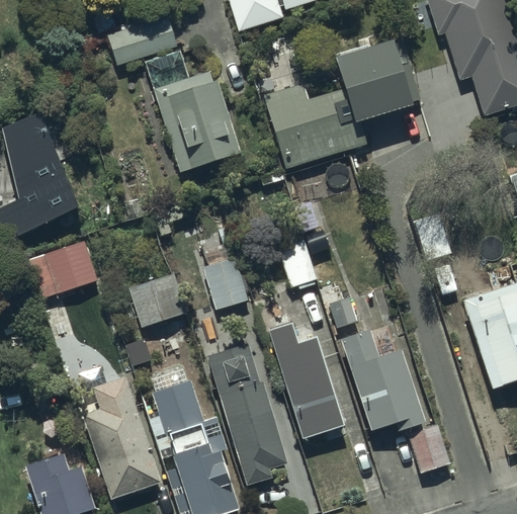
[(348,0),(228,0),(241,39),(288,25),(287,19),(348,0)]
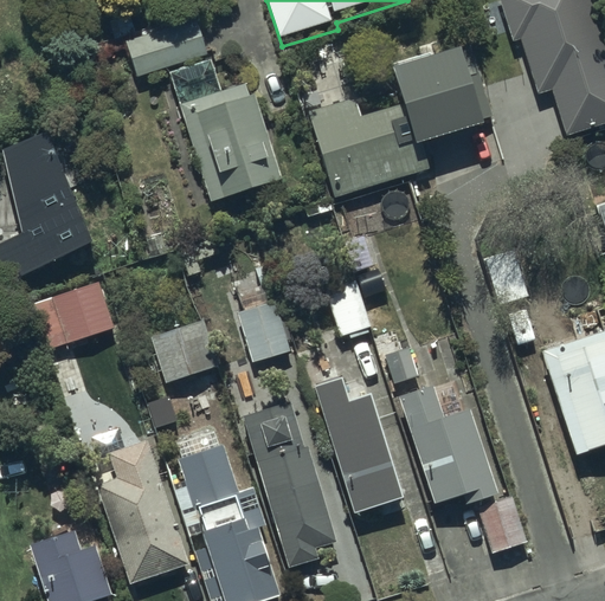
[(500,0),(515,51),(523,49),(540,103),(555,98),(570,146),(604,134),(604,38),(593,0),(500,0)]
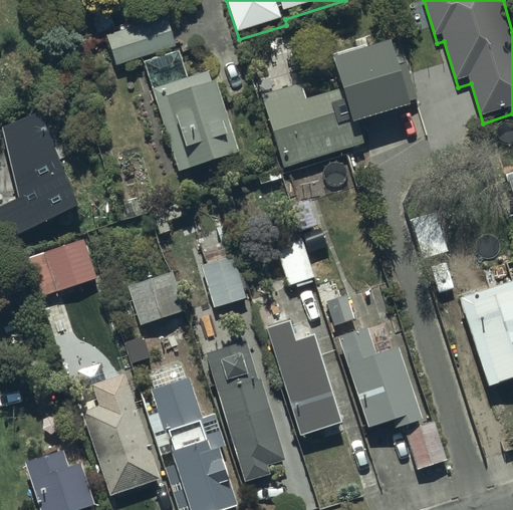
[(168,25),(109,44),(119,72),(177,53),(168,25)]
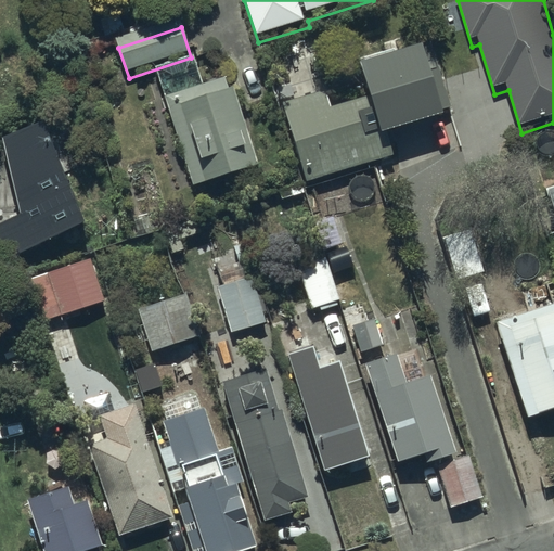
[(458,114),(438,54),(424,59),(423,53),(359,73),(383,148),(447,127),(445,118),(458,114)]
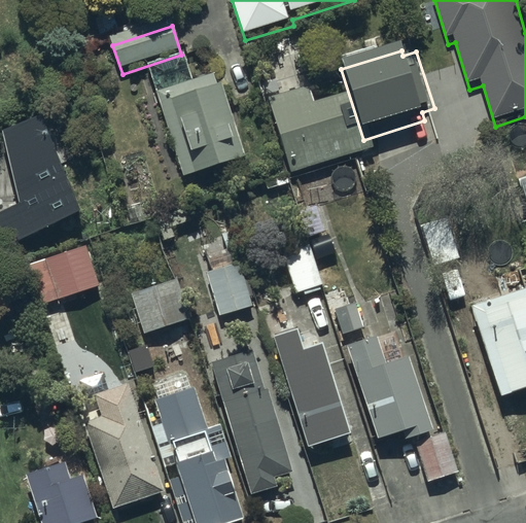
[(196,91),(187,63),(151,74),(187,184),(248,165),(225,93),(220,95),(217,83),(196,91)]
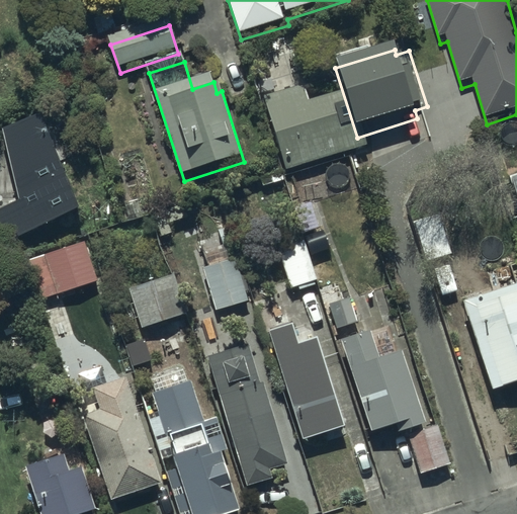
[(288,180),(369,155),(363,137),(345,142),(343,136),(338,137),(328,104),(309,110),(304,94),(264,106),(288,180)]
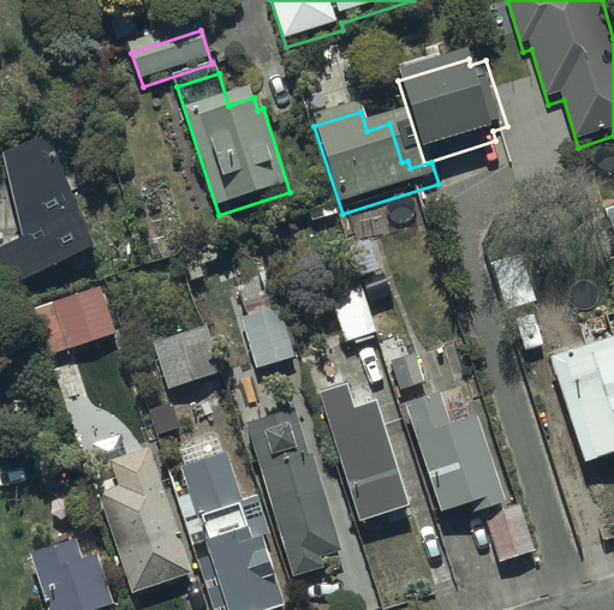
[(0,263),(0,282),(6,299),(99,263),(54,150),(7,167),(28,251),(0,263)]
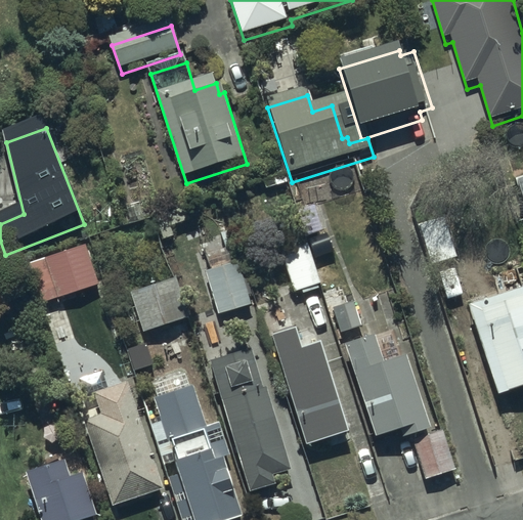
[(522,169),(513,173),(522,204),(522,169)]
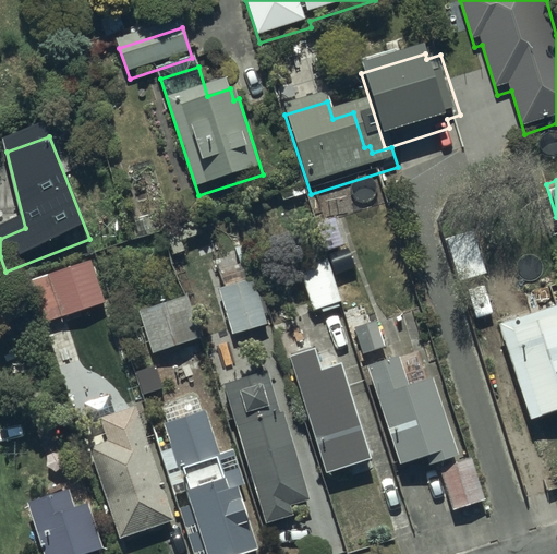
[(182,241),(202,235),(197,220),(165,231),(172,256),(185,252),(182,241)]
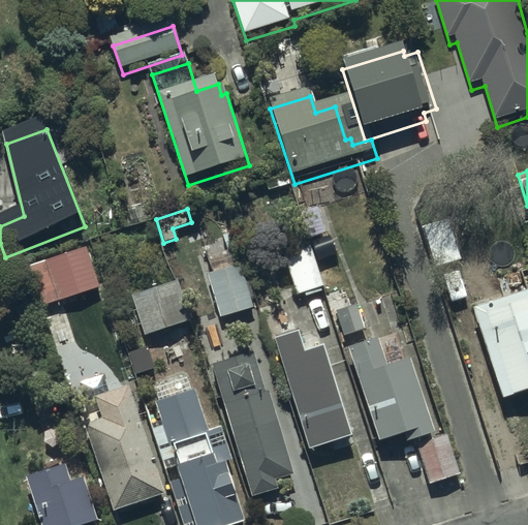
[(223,234),(227,249),(207,255),(211,271),(208,272),(219,315),(252,306),(250,298),(255,297),(248,272),(243,273),(236,248),(239,247),(234,230),(223,234)]
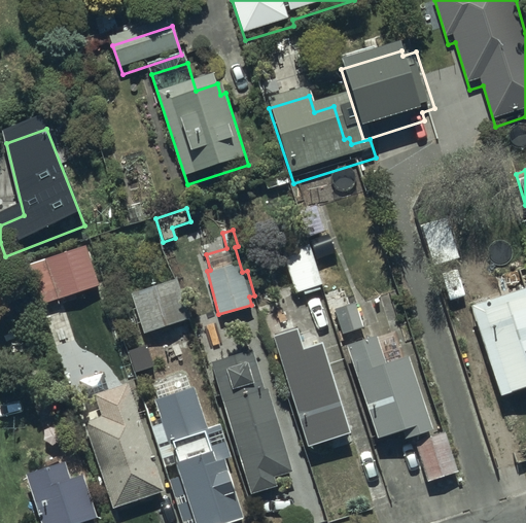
[(308,243),(282,251),(294,291),(320,284),(308,243)]
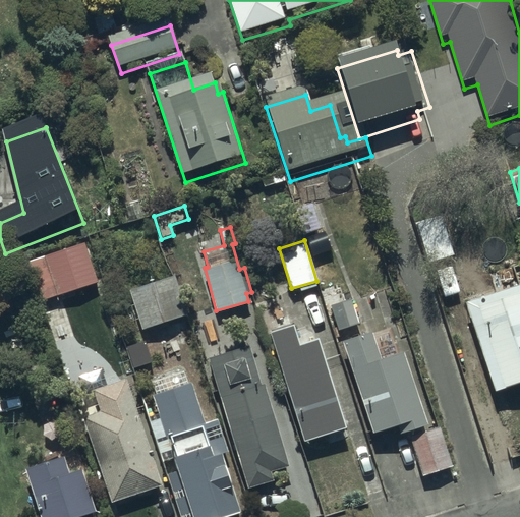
[(40,301),(98,282),(84,243),(26,264),(40,301)]
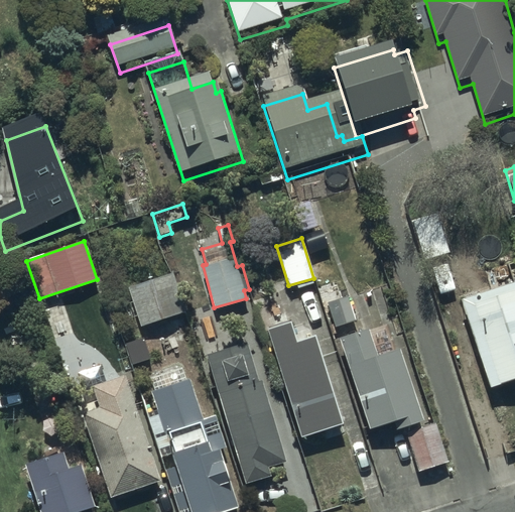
[(185,311),(172,272),(128,287),(140,326),(185,311)]
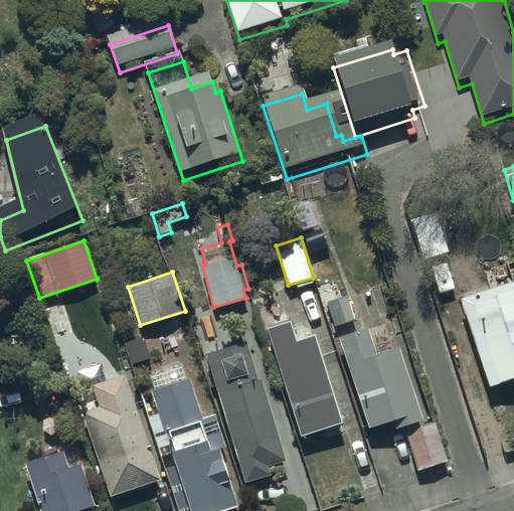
[(513,278),(460,297),(489,383),(513,374),(513,278)]
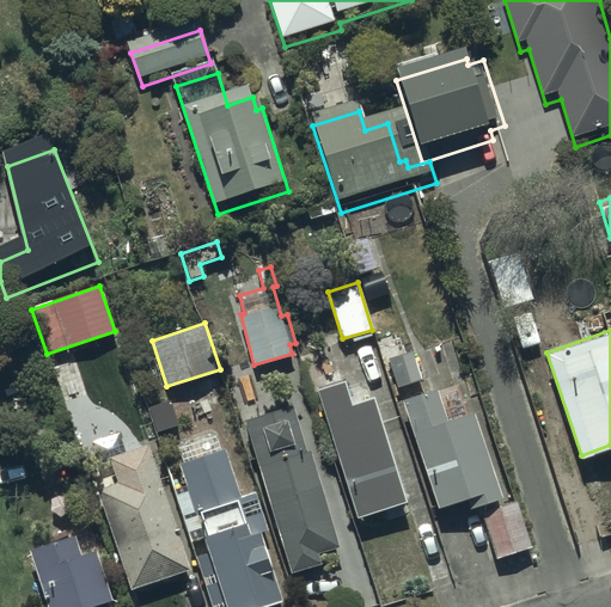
[(388,360),(397,388),(421,380),(411,353),(388,360)]
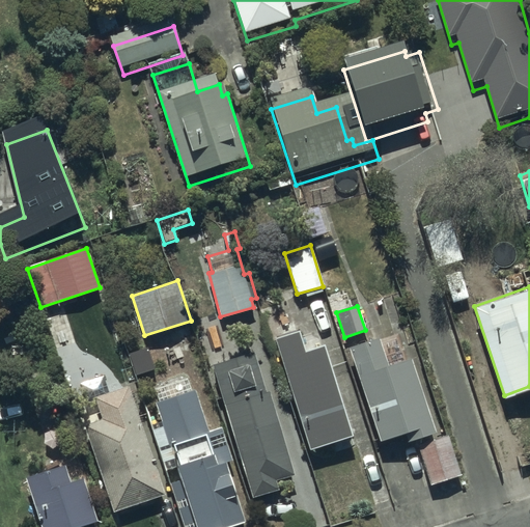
[(301,331),(275,339),(309,449),(351,437),(323,345),(307,351),(301,331)]
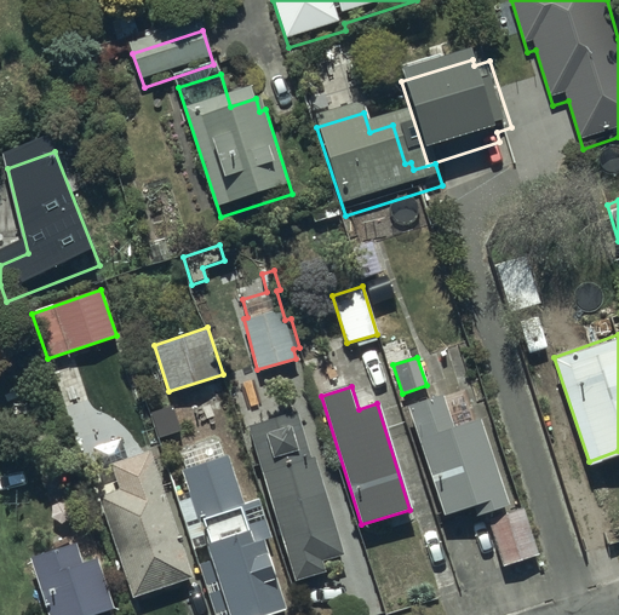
[(452,426),(441,395),(410,406),(445,513),(473,504),(476,515),(509,504),(481,417),(452,426)]
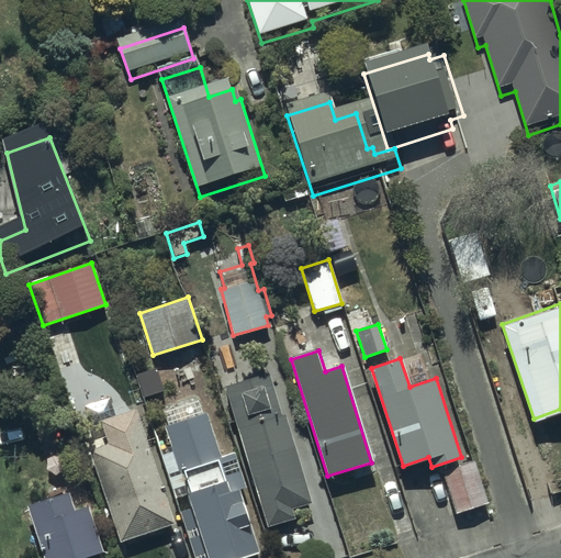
[(164,392),(156,368),(137,375),(146,399),(164,392)]
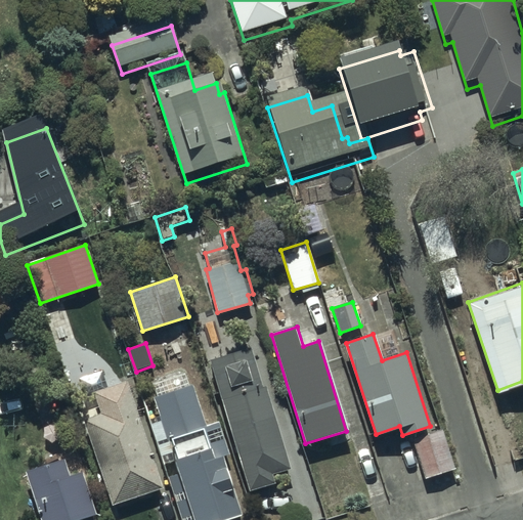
[(251,348),(209,360),(248,490),(268,484),(268,482),(274,481),(272,474),(289,470),(264,387),(262,387),(251,348)]
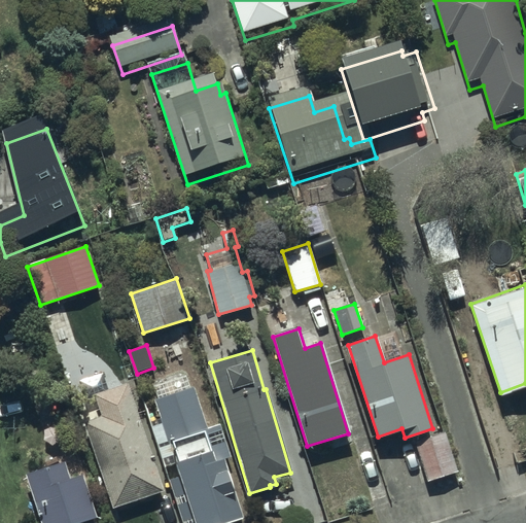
[(191,386),(187,375),(153,385),(159,398),(155,399),(161,420),(153,422),(166,464),(174,462),(193,522),(221,522),(240,517),(222,460),(232,457),(221,423),(208,427),(195,385),(191,386)]
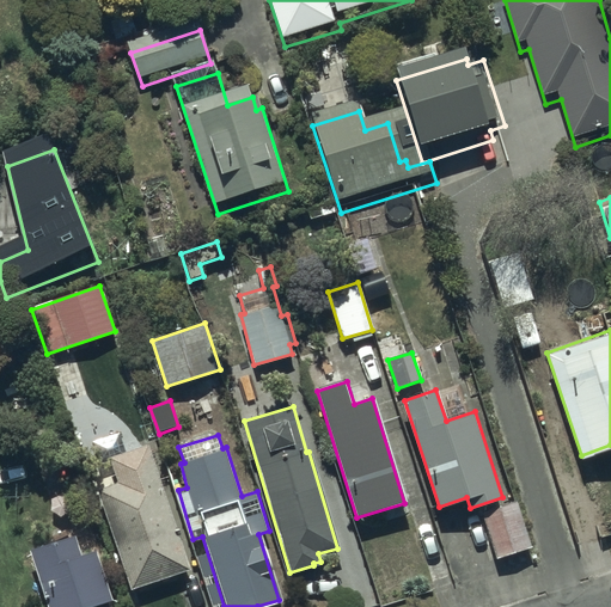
[(189,569),(148,443),(109,457),(118,484),(98,491),(129,588),(189,569)]
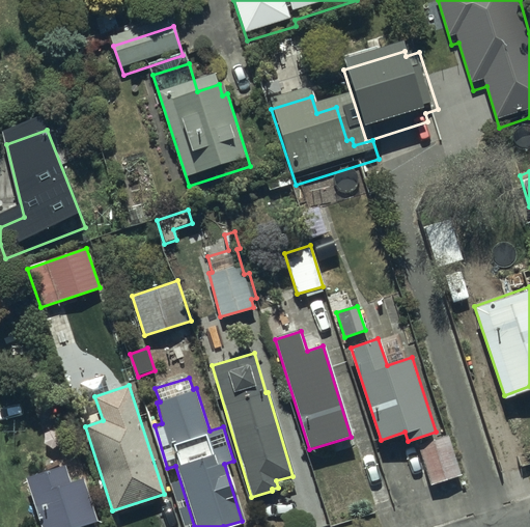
[(418,446),(430,487),(463,476),(450,437),(418,446)]
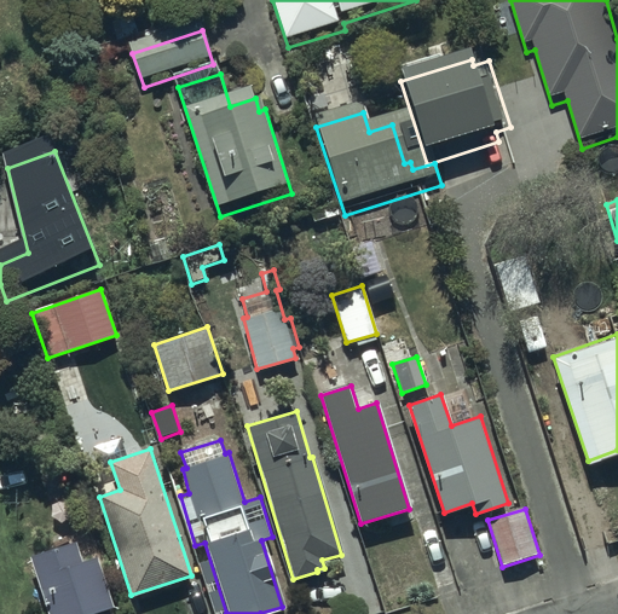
[(100,613),(115,609),(98,557),(82,562),(75,540),(30,555),(48,613),(100,613)]
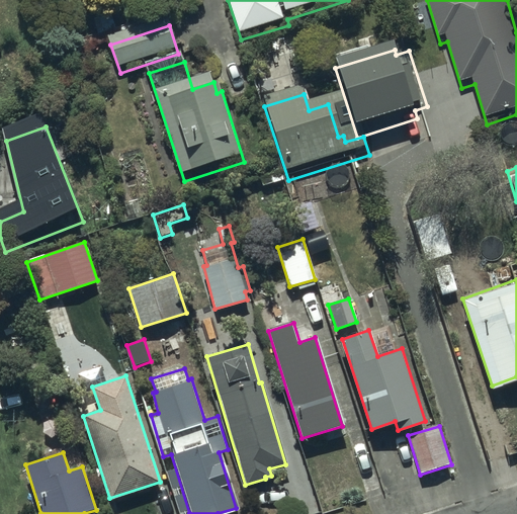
All buildings are outlined.
